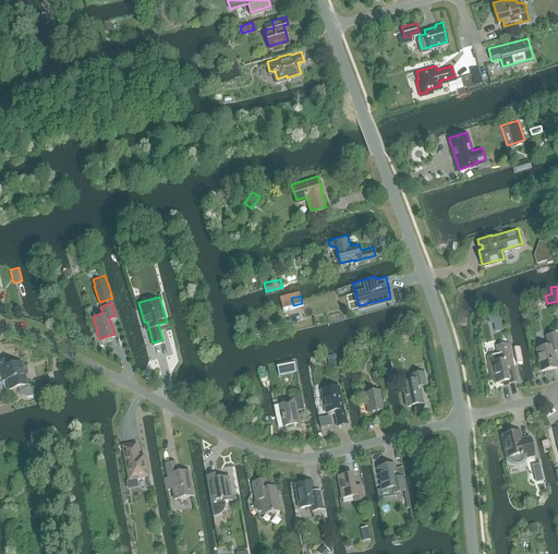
[(500,317),(493,320),(495,328),(502,326),(500,317)]
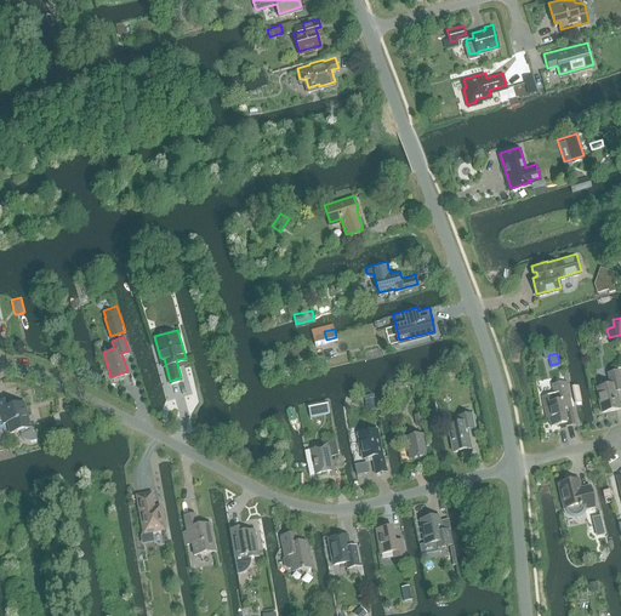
[(602,410),(620,405),(616,388),(620,387),(620,380),(619,368),(608,370),(610,382),(597,385),(602,410)]
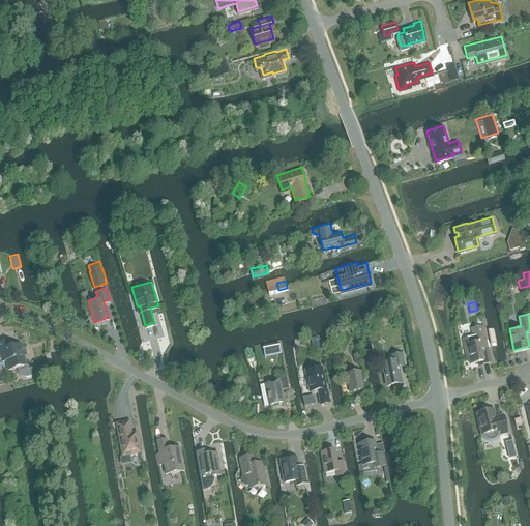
[(475,332),(462,335),(467,357),(469,356),(470,361),(483,358),(480,346),(488,345),(483,325),(474,327),(475,332)]
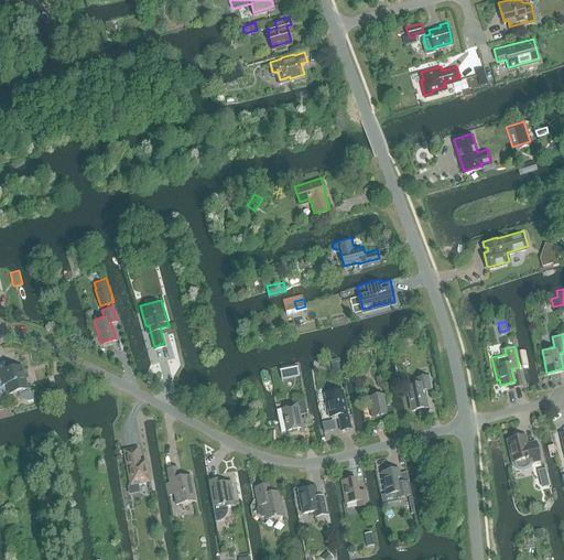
[(520,363),(529,361),(525,346),(520,347),(517,347),(520,363)]
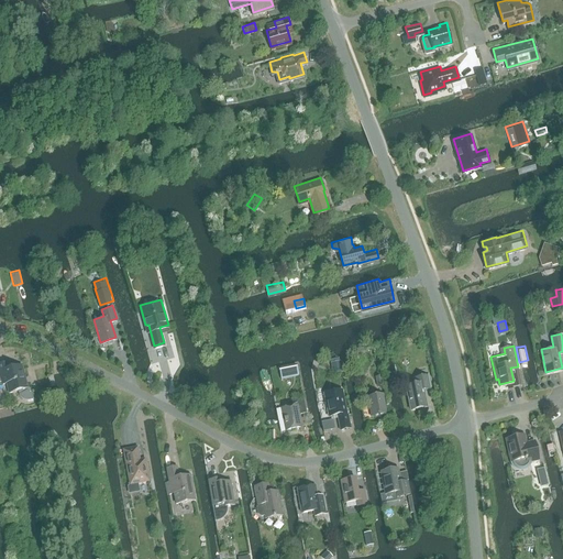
[(338,358),(329,360),(331,371),(340,369),(338,358)]
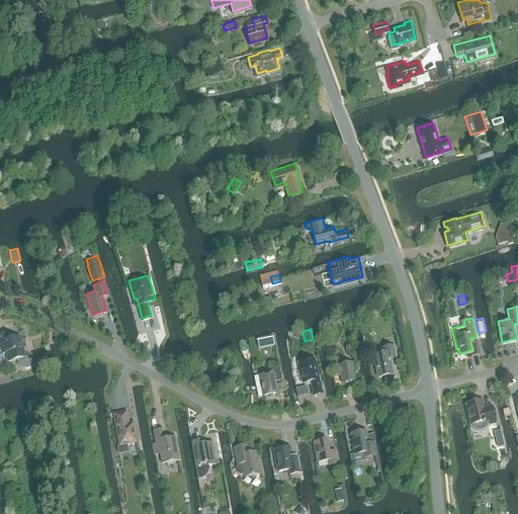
[(8,358),(16,356),(18,359),(17,360),(18,361),(19,362),(20,363),(21,364),(23,365),(25,365),(27,365),(29,364),(31,364),(27,357),(28,356),(28,355),(27,354),(25,354),(20,333),(8,336),(7,331),(0,332),(0,343),(2,350),(6,349),(8,358)]
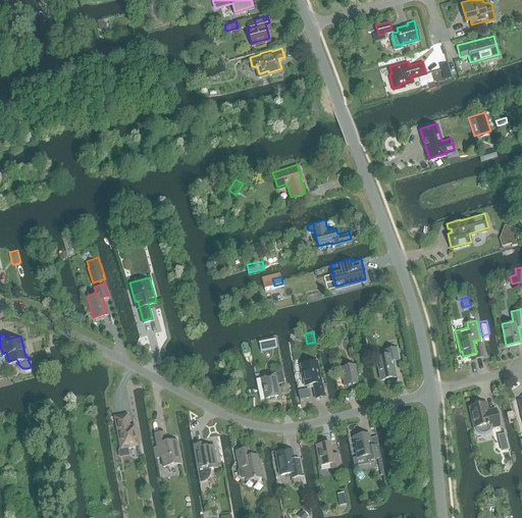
[(274,335),(258,339),(260,348),(276,345),(274,335)]
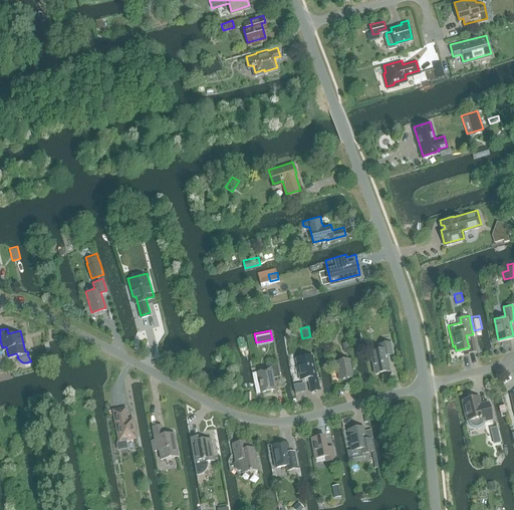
[(374,371),(390,368),(387,353),(393,352),(391,339),(378,341),(379,347),(370,349),(374,371)]
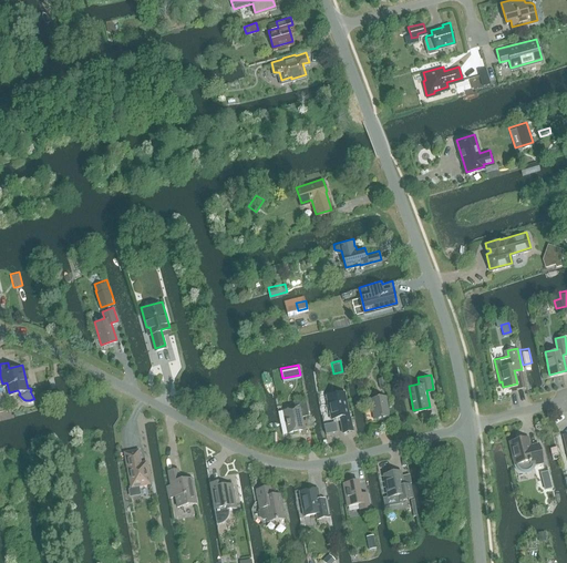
[(349,416),(343,390),(327,393),(331,416),(340,415),(343,430),(352,428),(350,415),(349,416)]
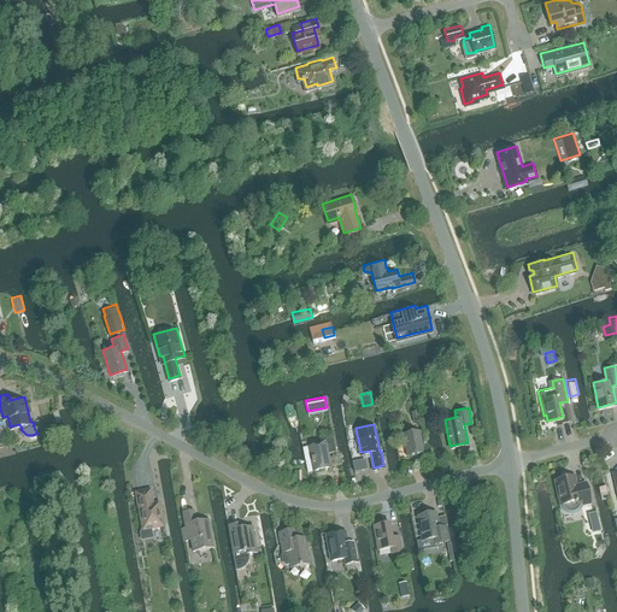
[(407,453),(423,449),(418,429),(404,431),(407,453)]
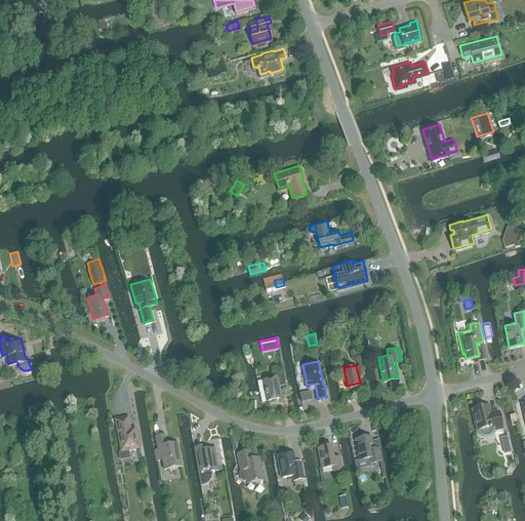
[(267,398),(281,395),(279,384),(285,382),(282,367),(272,369),(273,375),(263,377),(267,398)]
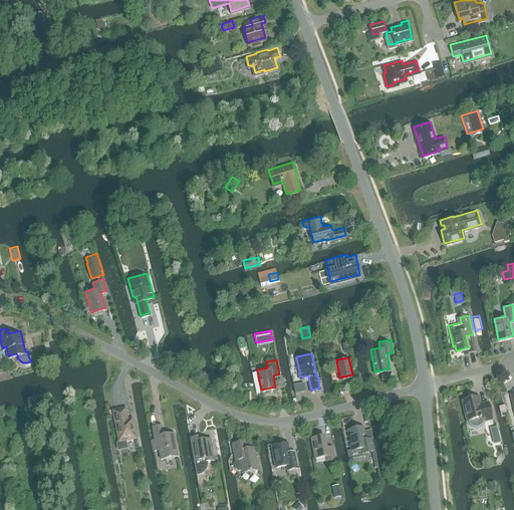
[(303,380),(294,383),(295,391),(305,389),(303,380)]
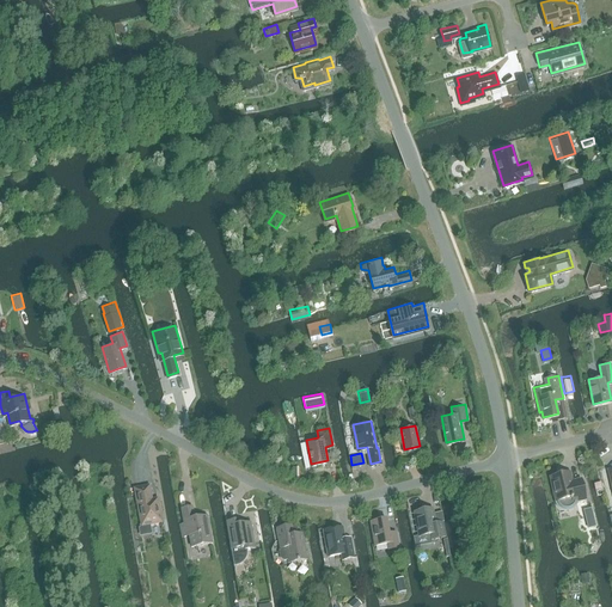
[(576,500),(586,497),(581,474),(571,477),(569,468),(550,473),(556,498),(556,500),(557,501),(557,502),(558,503),(561,504),(562,506),(563,506),(564,506),(565,506),(567,506),(568,506),(569,506),(570,506),(571,504),(573,504),(574,503),(574,502),(575,501),(576,500)]
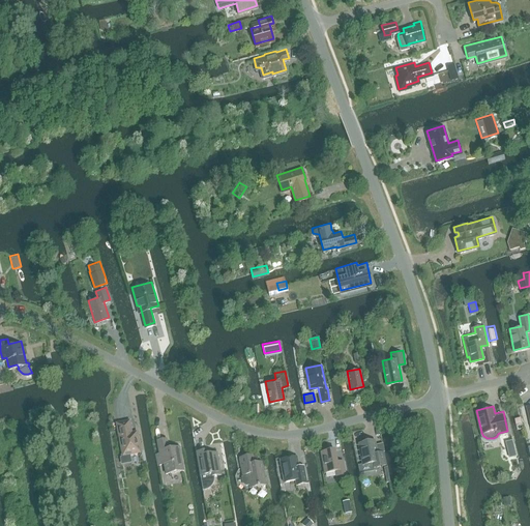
[(116,420),(122,451),(120,451),(121,454),(120,455),(121,461),(131,460),(130,450),(140,449),(136,430),(131,431),(128,419),(116,420)]
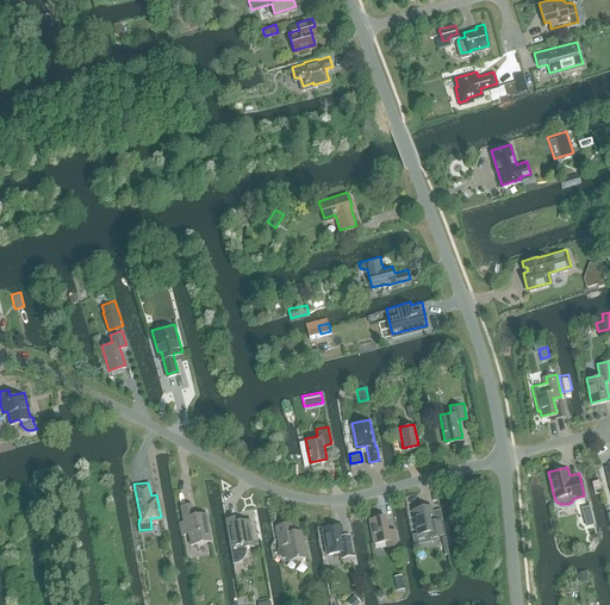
[(193,513),(192,501),(180,504),(184,519),(179,519),(181,531),(188,530),(191,542),(211,538),(206,511),(193,513)]
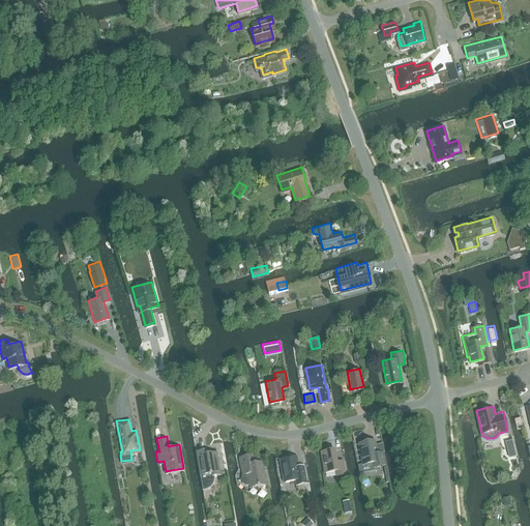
[(512,437),(505,439),(507,446),(513,445),(512,437)]
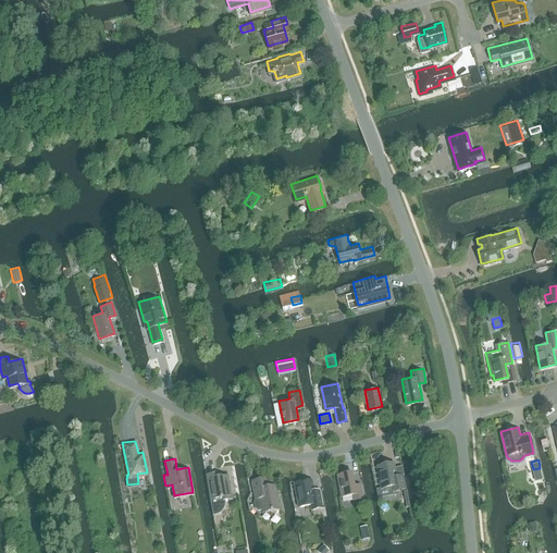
[(396,474),(393,461),(376,464),(381,486),(391,484),(392,489),(405,487),(403,472),(396,474)]
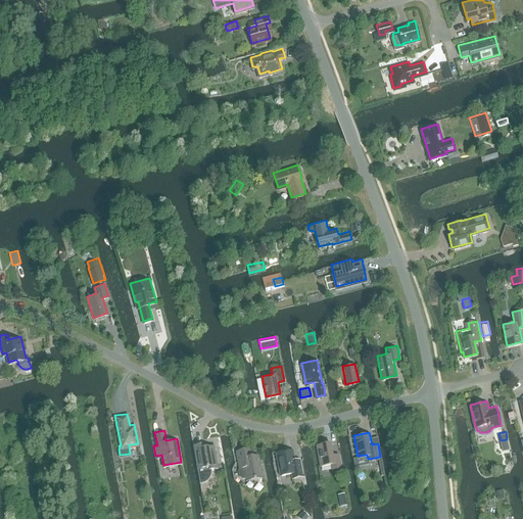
[(197,467),(200,481),(203,480),(205,479),(207,477),(208,476),(210,474),(210,472),(211,470),(211,468),(211,467),(218,466),(214,443),(202,445),(202,441),(193,443),(197,467)]
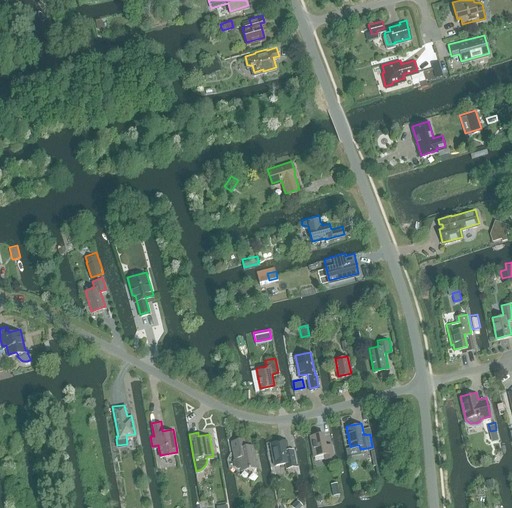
[(325,444),(323,432),(309,434),(313,454),(323,452),(324,457),(333,455),(331,443),(325,444)]
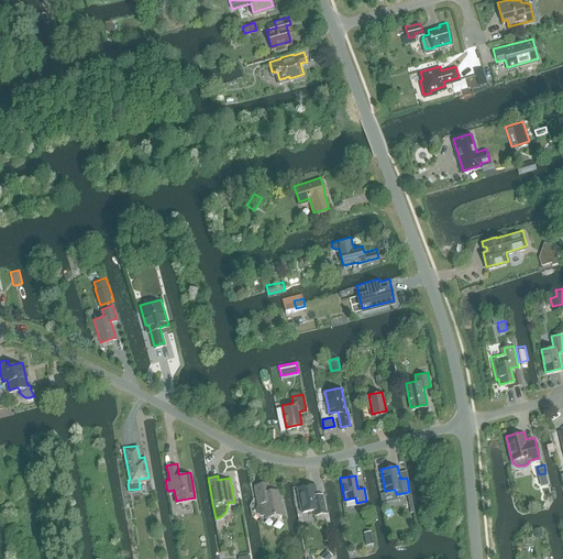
[(272,490),(271,486),(273,485),(273,482),(269,481),(254,483),(257,502),(256,504),(256,510),(261,513),(272,511),(273,514),(282,512),(277,489),(272,490)]
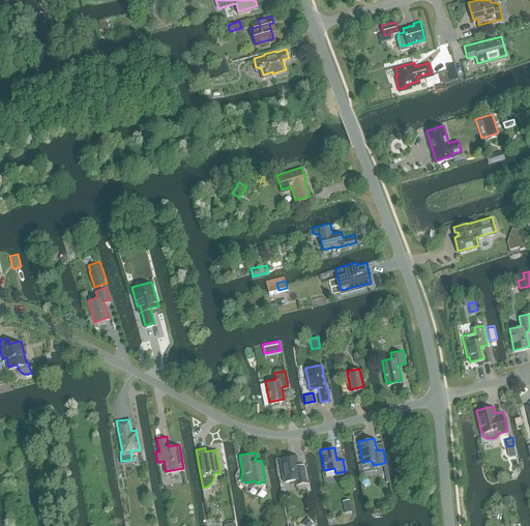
[(295,462),(294,455),(280,457),(284,479),(295,477),(296,483),(306,480),(303,463),(298,464),(298,462),(295,462)]
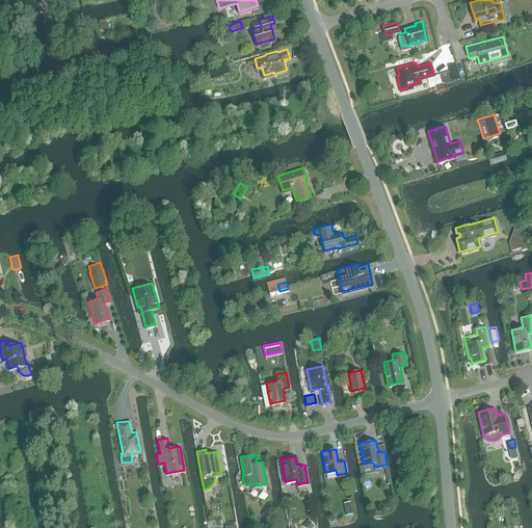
[(512,464),(508,468),(513,472),(517,468),(512,464)]
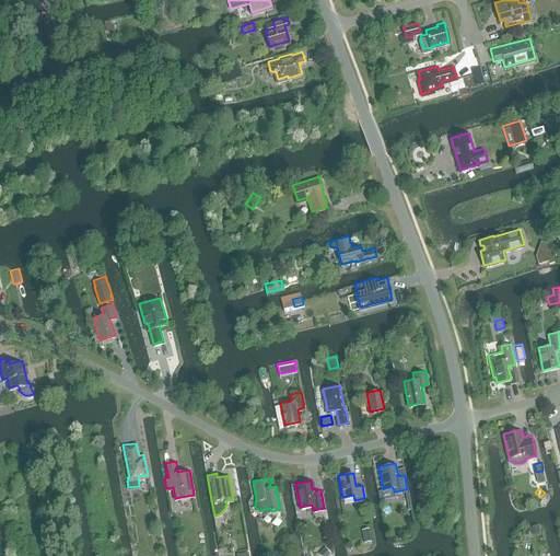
[(325,544),(318,551),(324,555),(330,551),(325,544)]
